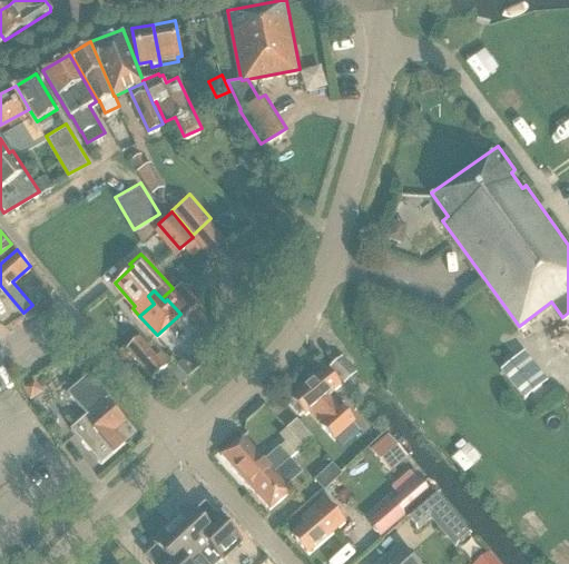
[(457,322),(453,332),(473,339),(478,328),(457,322)]
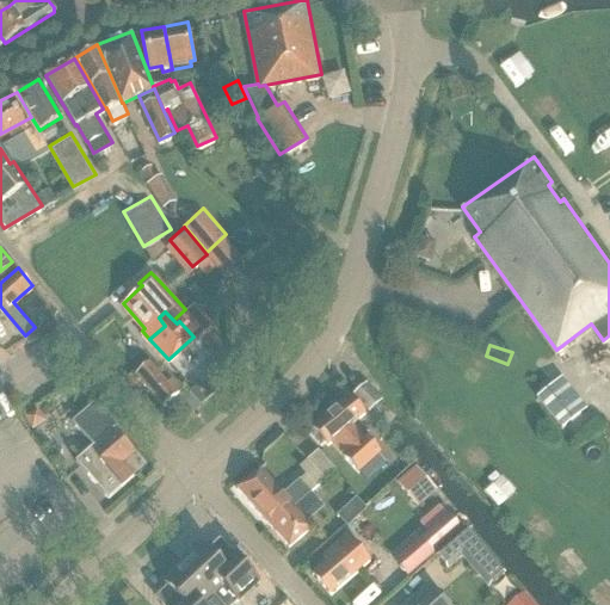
[(162,402),(183,386),(173,374),(167,378),(149,358),(135,370),(162,402)]
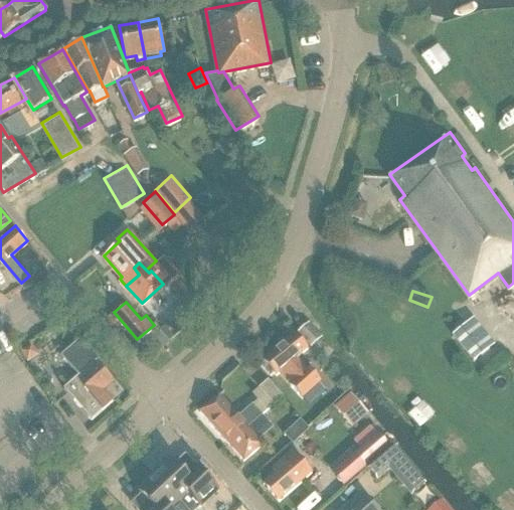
[(495,340),(474,314),(452,331),(473,358),(495,340)]
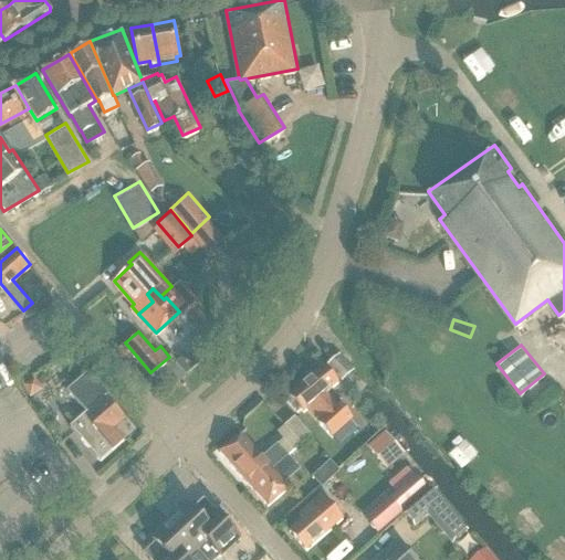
[(348,371),(354,366),(339,350),(325,362),(341,379),(343,377),(352,386),(356,381),(348,371)]
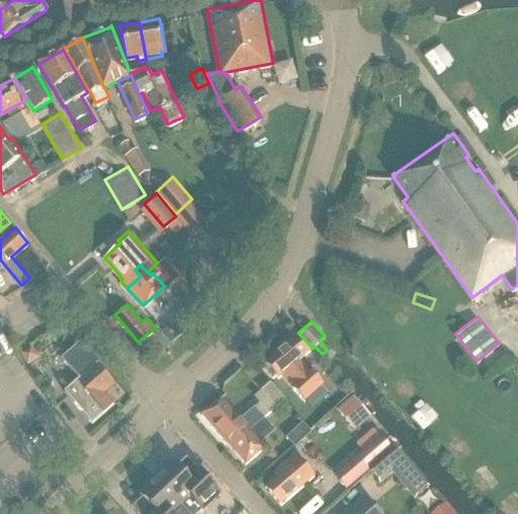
[(382,348),(395,342),(386,324),(373,331),(382,348)]
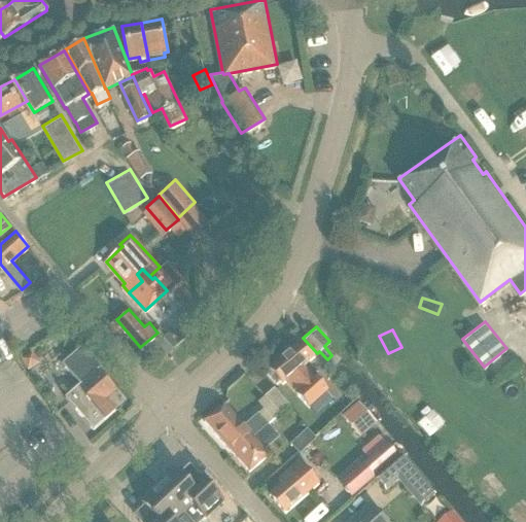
[(315,353),(302,339),(269,364),(271,367),(267,371),(277,382),(281,378),(283,381),(286,378),(310,404),(315,399),(319,395),(328,387),(316,373),(313,375),(304,363),(315,353)]
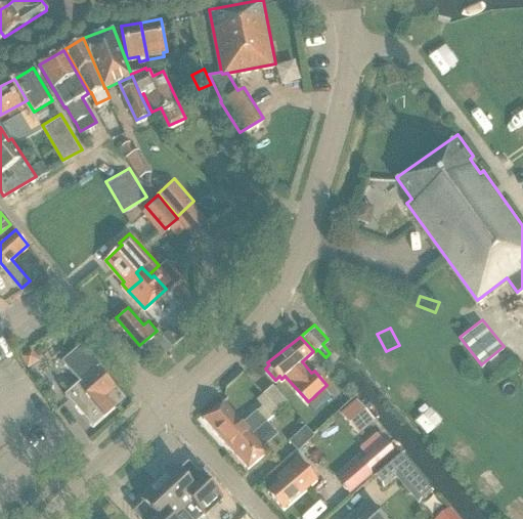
[(82,341),(76,346),(61,358),(76,375),(77,373),(82,378),(66,392),(93,424),(116,405),(111,399),(111,390),(117,386),(98,364),(101,361),(82,341)]
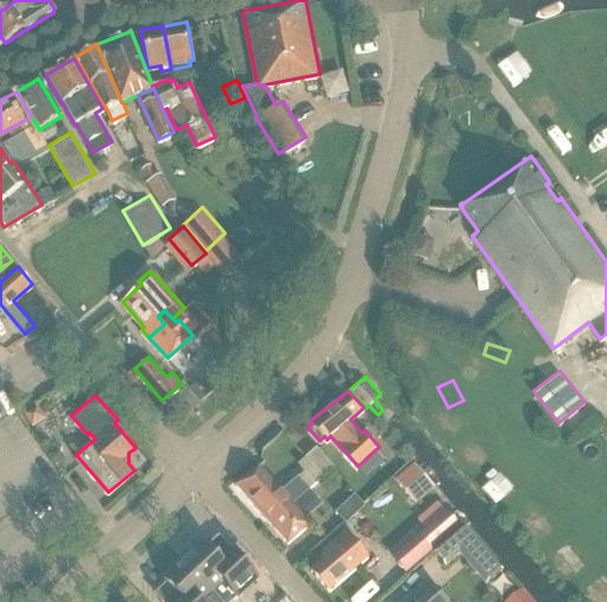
[(44,416),(37,403),(25,411),(32,423),(44,416)]
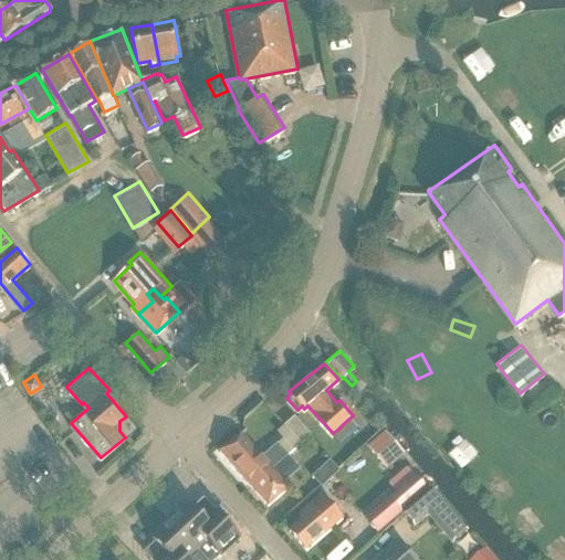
[(220,447),(251,484),(289,451),(311,431),(295,412),(284,421),(285,422),(278,429),(284,436),(279,441),(278,439),(261,453),(241,430),(220,447)]
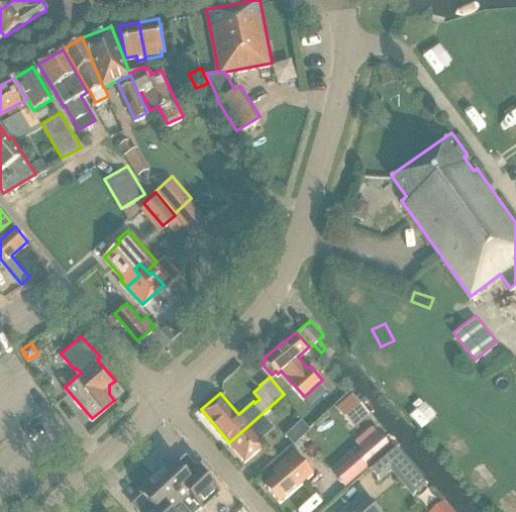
[(328,387),(322,380),(313,388),(309,392),(315,398),(328,387)]
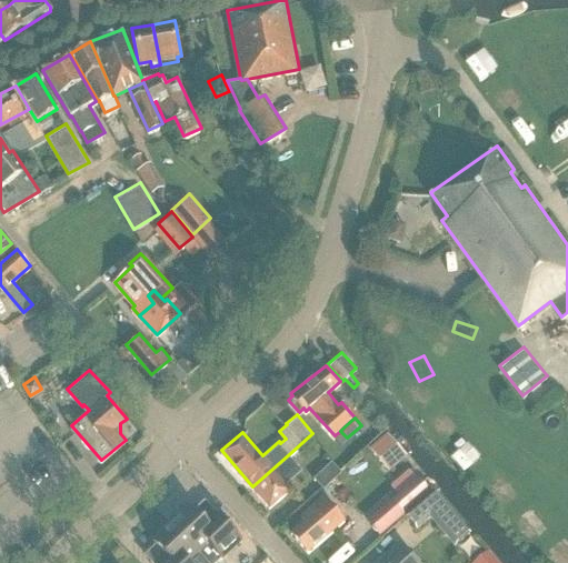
[(408,452),(388,430),(369,446),(389,469),(408,452)]
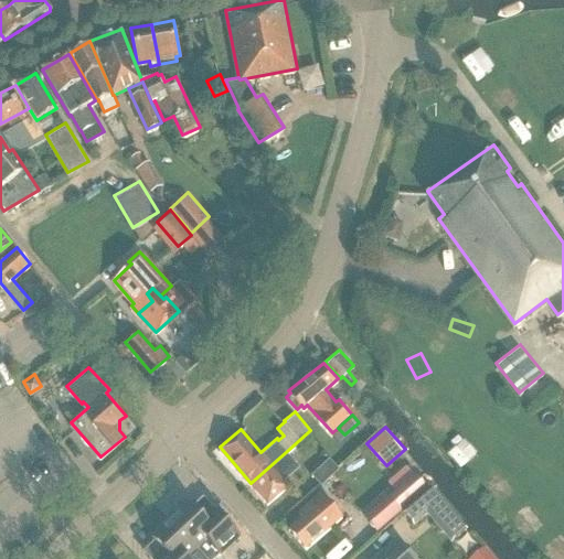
[(296,460),(288,450),(251,483),(267,502),(288,483),(284,479),(288,474),(284,470),(296,460)]
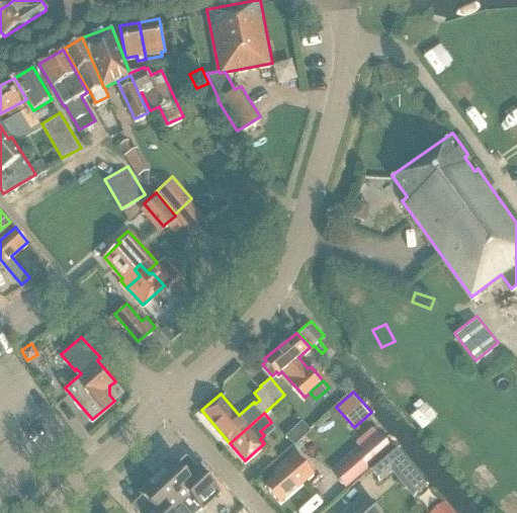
[(312,427),(298,414),(281,429),(294,443),(312,427)]
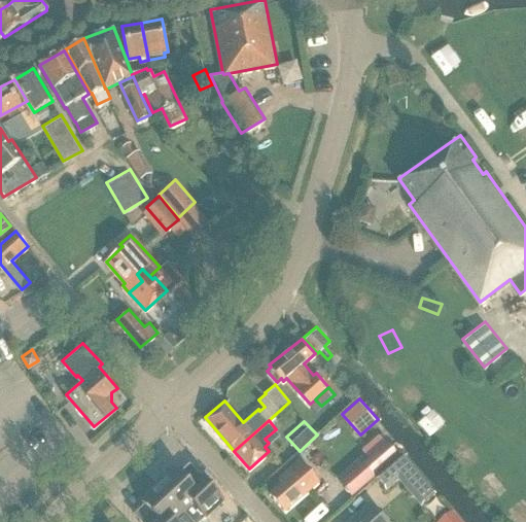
[(350,459),(367,447),(361,439),(344,451),(350,459)]
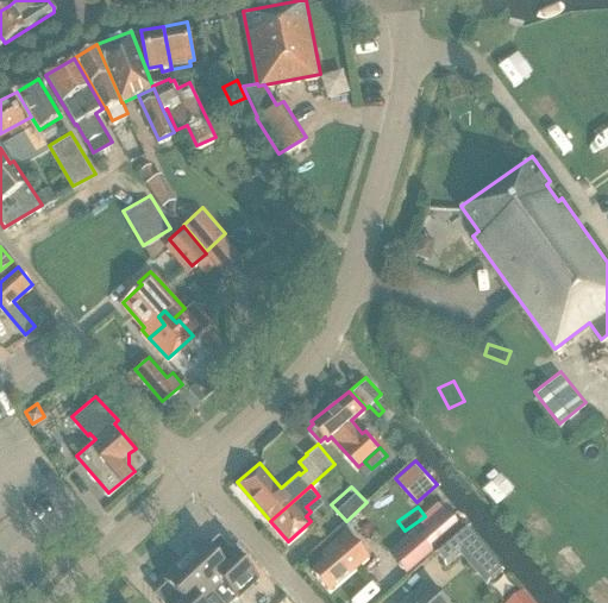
[(434,550),(461,527),(446,510),(421,533),(434,550)]
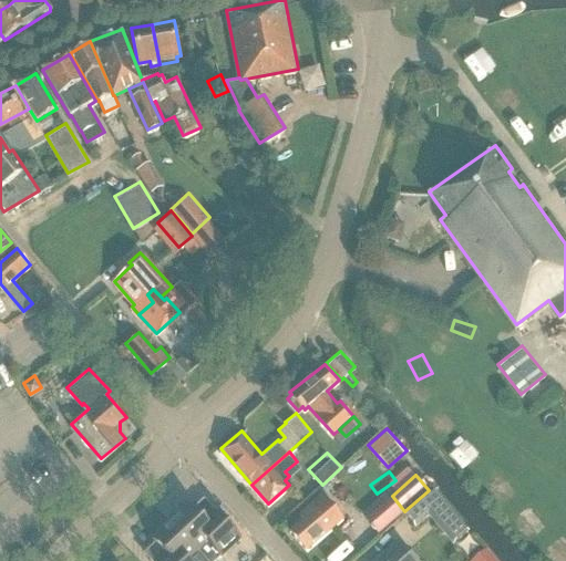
[(429,513),(453,541),(470,527),(433,487),(429,490),(404,511),(403,512),(415,525),(429,513)]
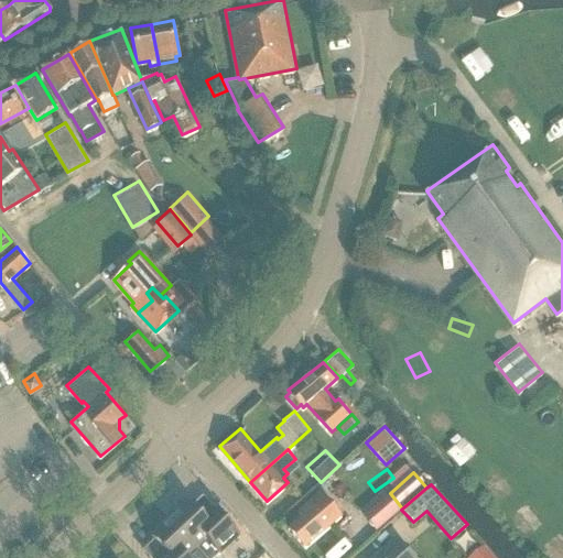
[(303,513),(289,526),(305,545),(342,513),(321,489),(299,507),(303,513)]
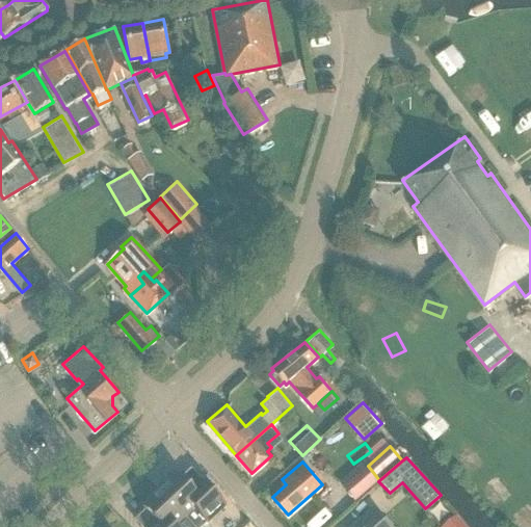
[(357,499),(379,480),(368,466),(346,484),(357,499)]
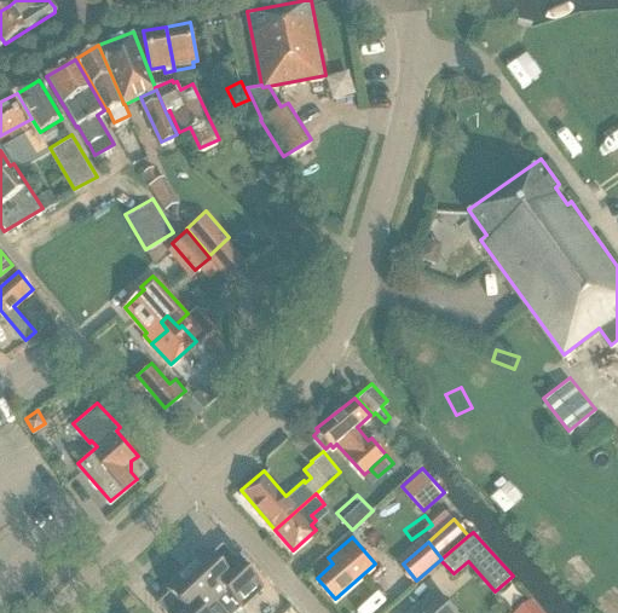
[(186,566),(217,599),(227,589),(242,603),(264,584),(229,547),(217,557),(207,548),(186,566)]
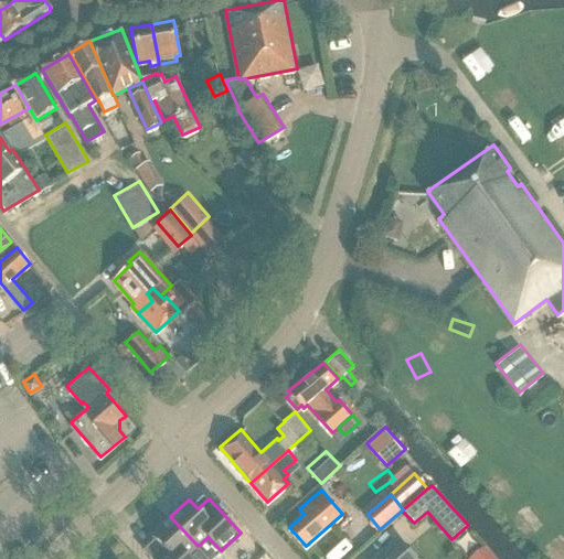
[(191,558),(188,556),(198,546),(170,516),(151,534),(161,544),(149,555),(153,558),(191,558)]
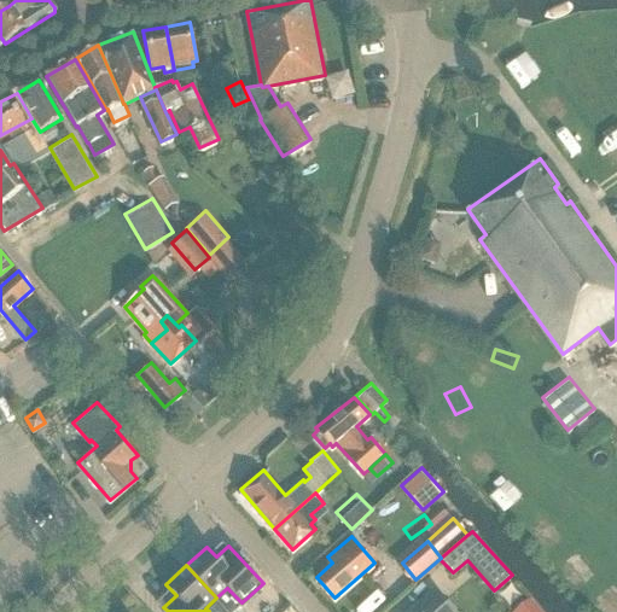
[(406,611),(457,611),(435,587),(406,611)]
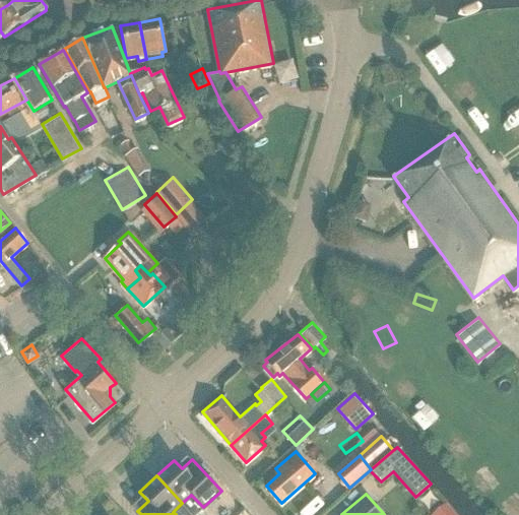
[(457,514),(446,501),(430,514),(457,514)]
